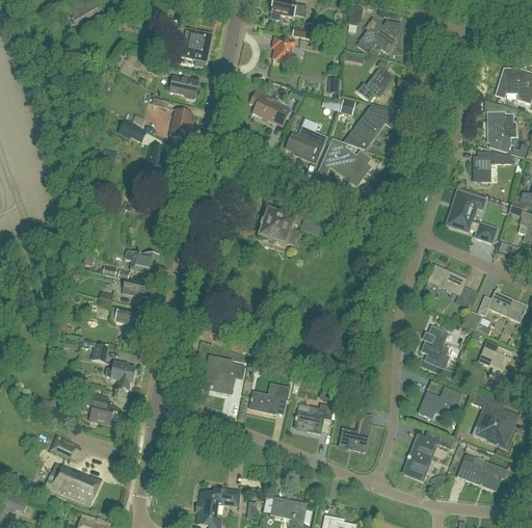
[(85,1),(85,0),(78,0),(64,8),(75,25),(99,11),(92,0),(87,0),(85,1)]
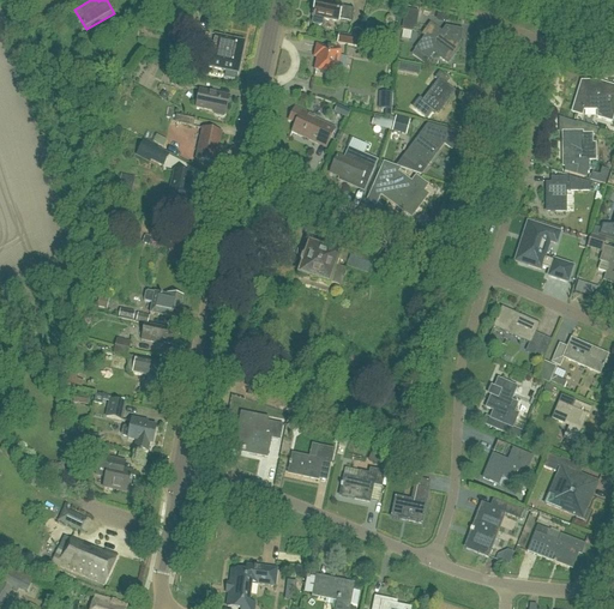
[(342,1),(333,0),(326,0),(325,1),(315,0),(313,13),(314,13),(313,18),(314,20),(320,22),(323,20),(324,16),(338,18),(339,16),(351,18),(354,5),(342,2),(342,1)]
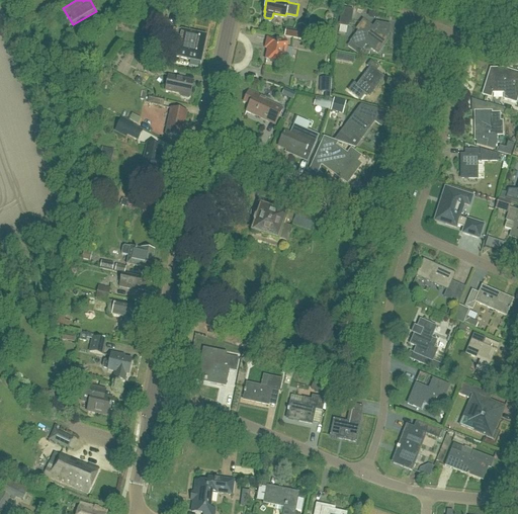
[(372,25),(362,17),(356,26),(358,28),(350,39),(351,39),(348,43),(358,51),(365,41),(375,49),(390,29),(389,29),(390,23),(375,20),(372,25)]
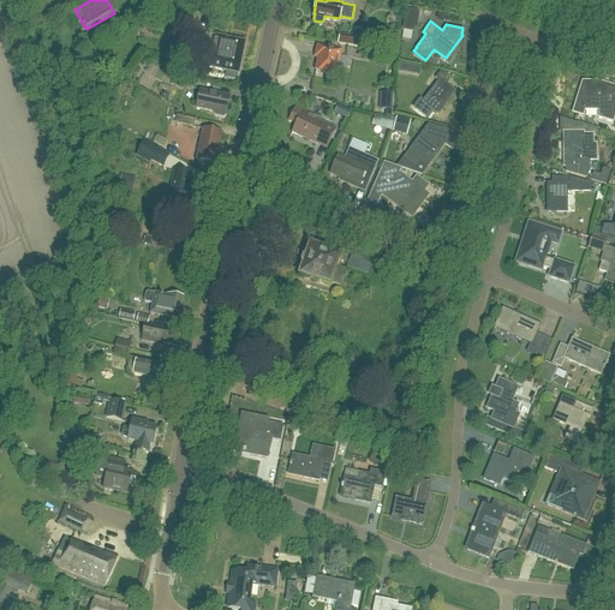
[(362,29),(353,28),(352,34),(339,30),(338,40),(362,45),(363,36),(360,35),(362,29)]
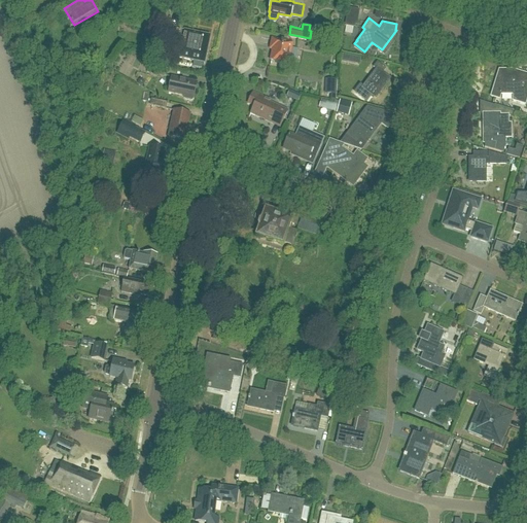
[(192,30),(170,26),(168,33),(182,36),(179,54),(187,56),(187,57),(195,58),(194,62),(195,64),(201,65),(203,64),(204,60),(210,33),(192,30)]
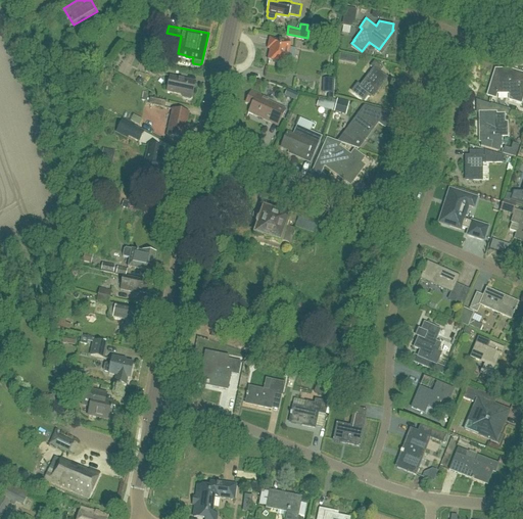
[(290,40),(271,35),(269,42),(271,42),(271,44),(272,44),(269,57),(285,61),(290,40)]
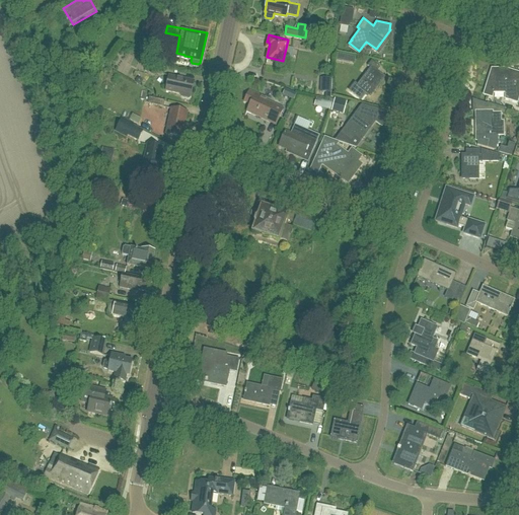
[(342,60),(357,61),(357,54),(343,53),(342,60)]
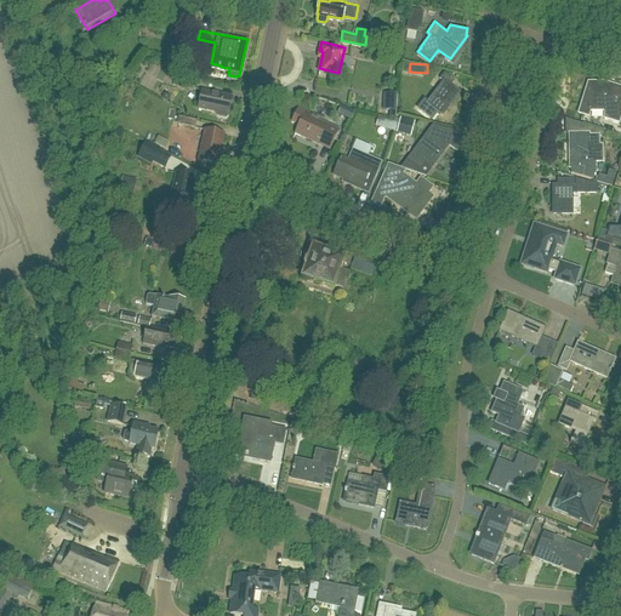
[(455,77),(445,69),(440,75),(444,79),(428,100),(443,112),(456,95),(450,90),(454,85),(450,83),(455,77)]
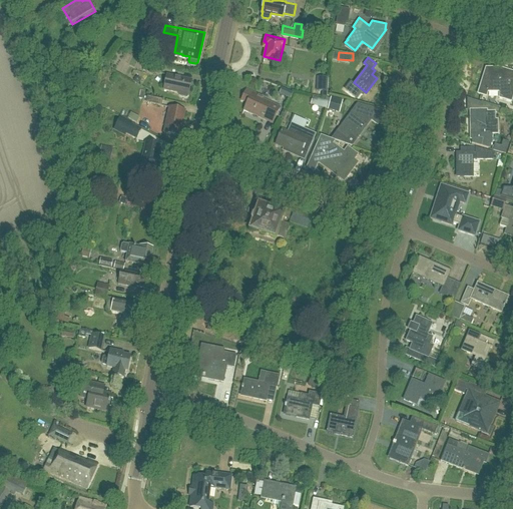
[(161,62),(146,59),(144,69),(159,72),(161,62)]
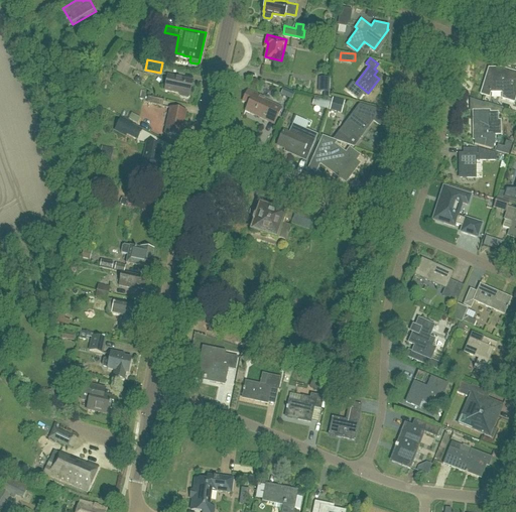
[(515,90),(515,71),(502,67),(489,67),(481,92),(488,94),(490,89),(500,89),(501,96),(513,100),(515,90)]
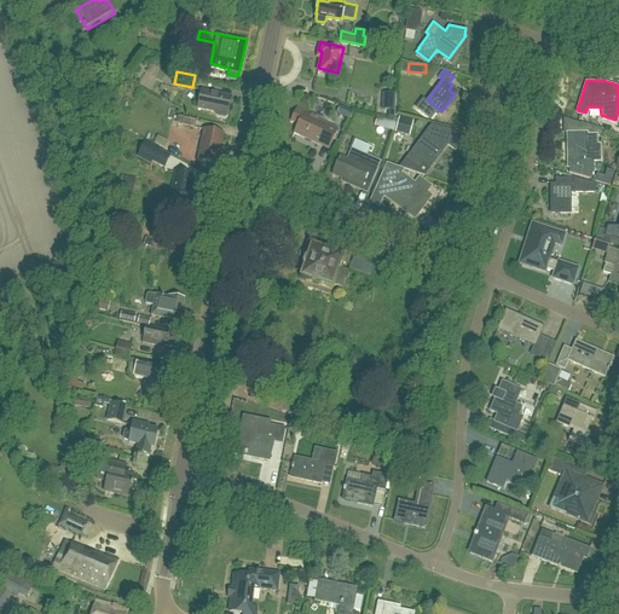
[(231,93),(202,87),(198,105),(217,109),(217,111),(218,113),(225,115),(227,114),(227,111),(231,93)]
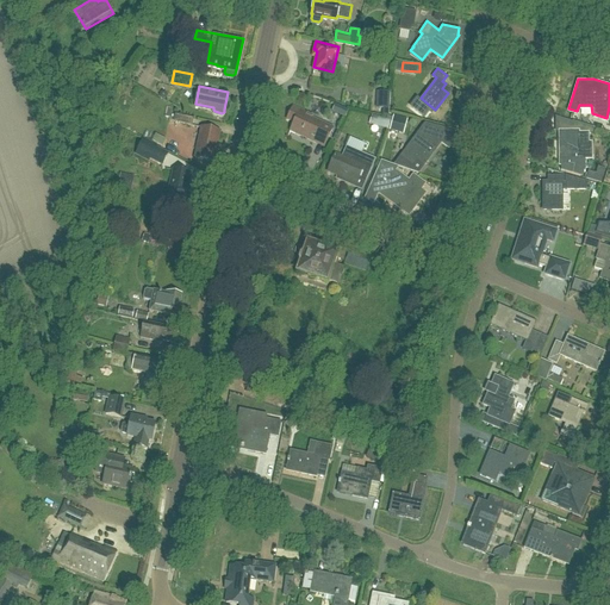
[(391,89),(379,88),(377,106),(383,106),(383,112),(390,113),(391,108),(388,107),(391,89)]
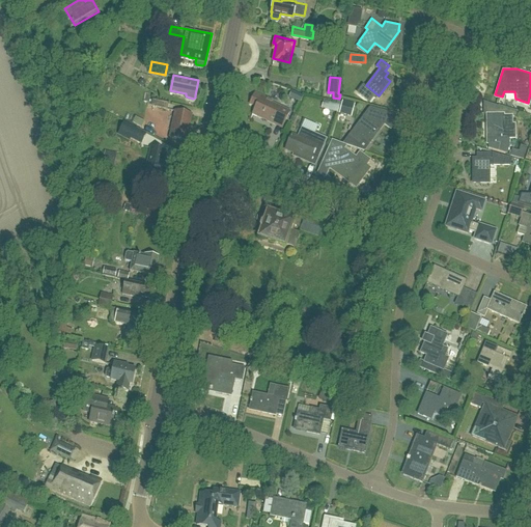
[(254,89),(249,101),(255,104),(252,111),(282,125),(289,109),(272,101),(273,99),(254,89)]
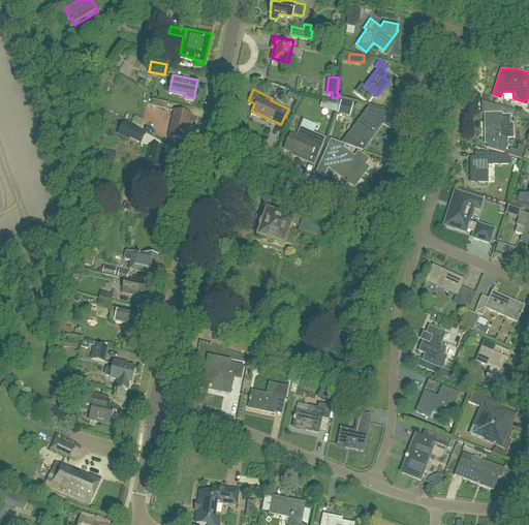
[(167,100),(148,95),(146,101),(166,106),(167,100)]
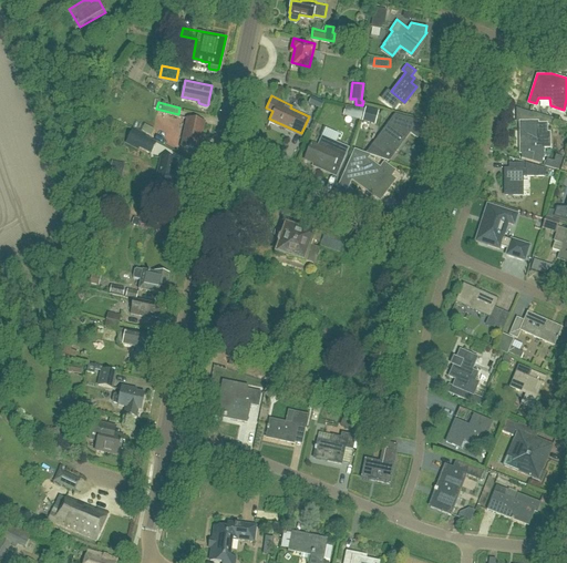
[(369,103),(364,118),(377,122),(381,108),(369,103)]
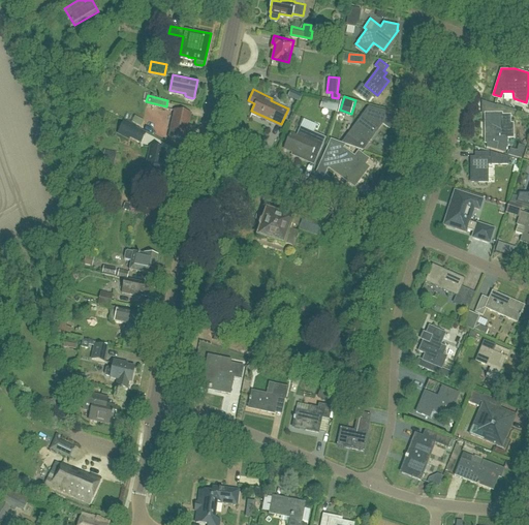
[(348,131),(360,140),(363,135),(368,140),(379,125),(377,123),(387,110),(369,104),(349,131),(348,130),(348,131)]
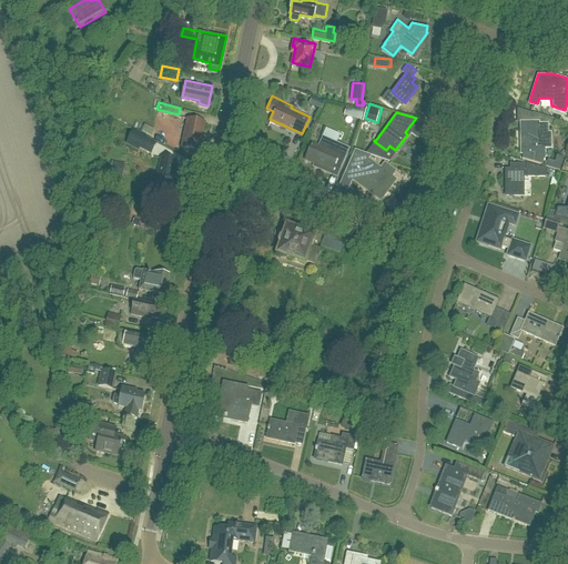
[(204,120),(188,117),(181,145),(199,149),(204,120)]
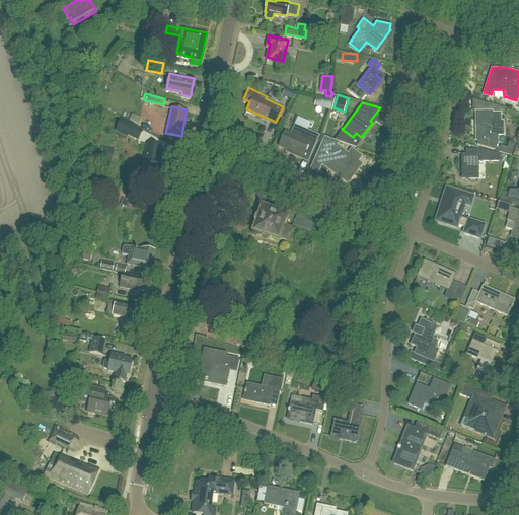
[(493,111),(493,109),(475,109),(476,133),(484,133),(484,145),(498,144),(498,132),(498,122),(501,122),(501,109),(493,111)]
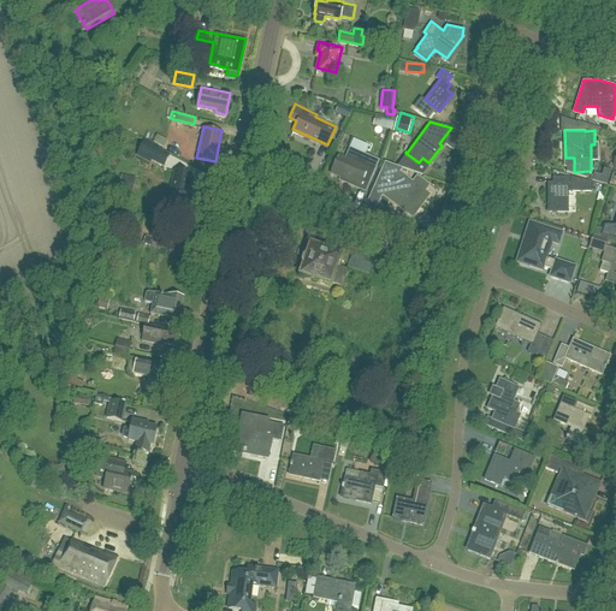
[(170,152),(144,137),(137,152),(163,165),(170,152)]
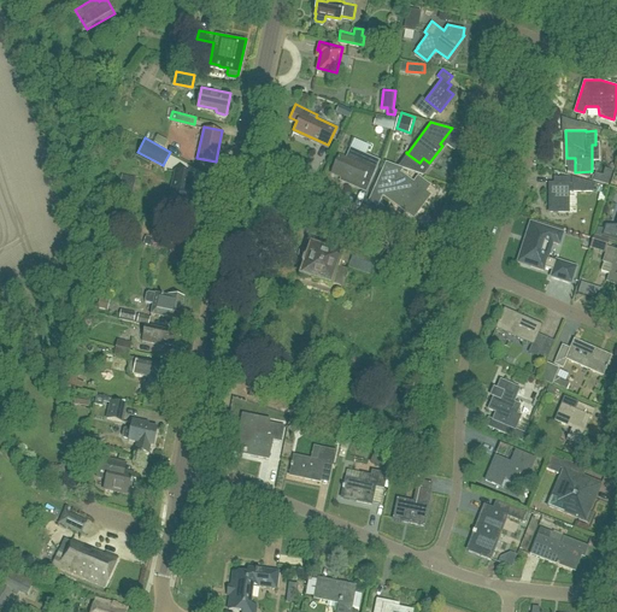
[(365,152),(350,146),(345,156),(339,152),(331,170),(360,183),(364,174),(371,176),(378,160),(364,154),(365,152)]
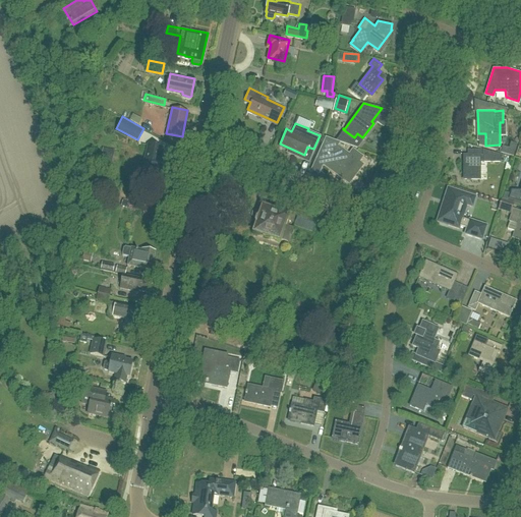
[(338,170),(337,171),(349,181),(363,162),(359,159),(362,155),(353,148),(349,153),(340,145),(323,138),(316,156),(335,170),(336,169),(338,170)]
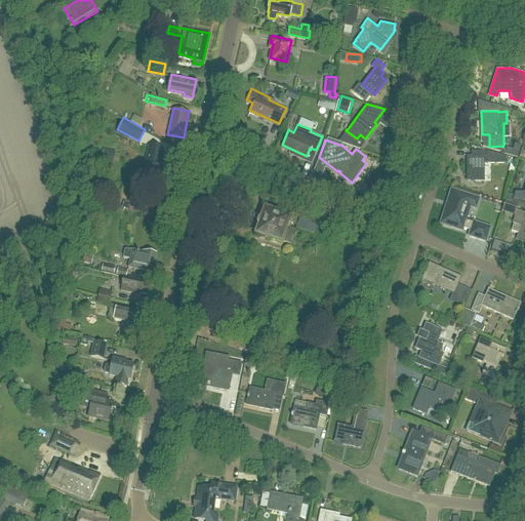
[(164,146),(149,143),(145,162),(153,163),(151,175),(164,178),(164,176),(172,177),(173,172),(176,171),(174,169),(175,163),(167,161),(167,159),(161,157),(164,146)]
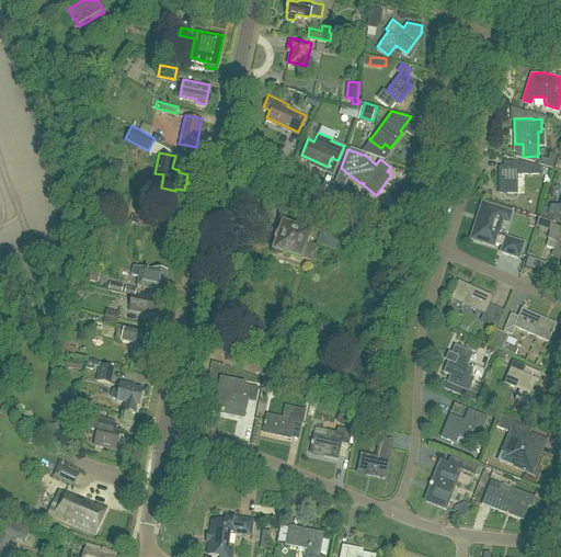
[(123,159),(110,157),(107,169),(121,172),(123,159)]
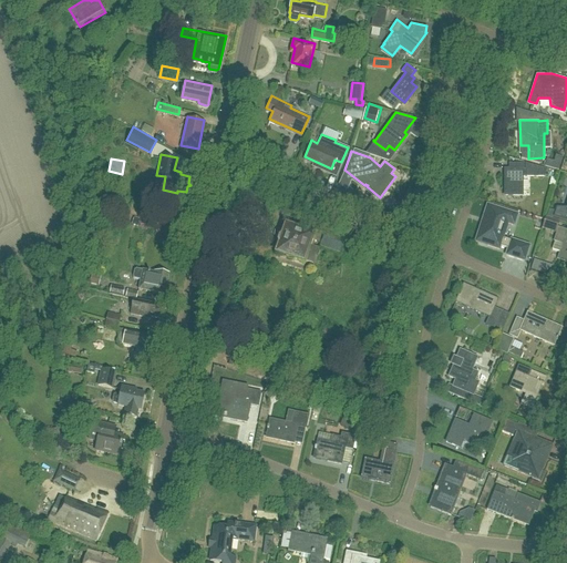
[(563,169),(563,161),(547,159),(546,167),(563,169)]
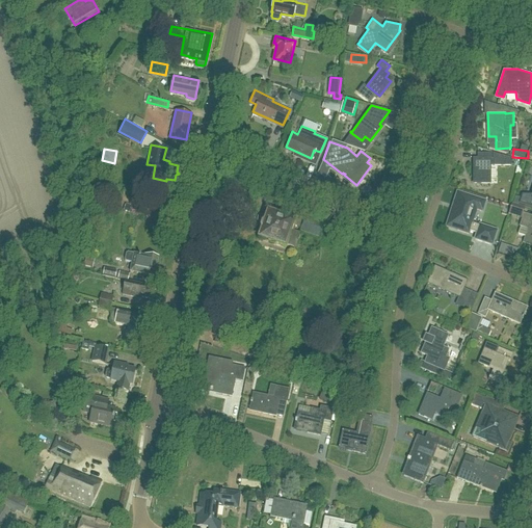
[(493,151),(477,151),(477,156),(476,156),(476,162),(474,161),(474,180),(489,180),(490,157),(493,157),(493,151)]
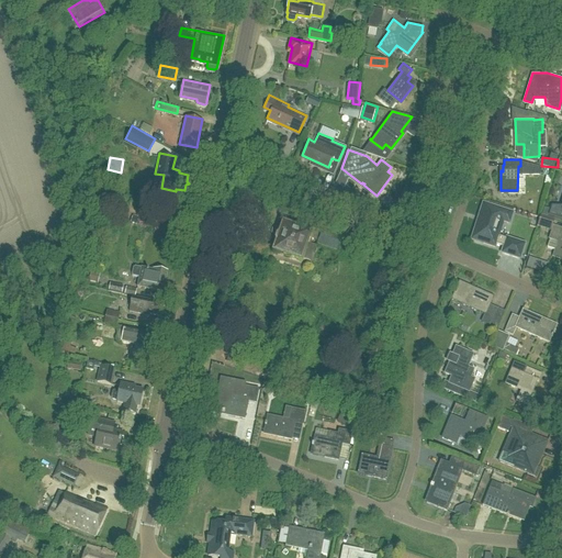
[(524,241),(498,233),(503,219),(508,221),(513,210),(483,201),(471,236),(494,244),(495,241),(504,244),(502,249),(519,256),(524,241)]
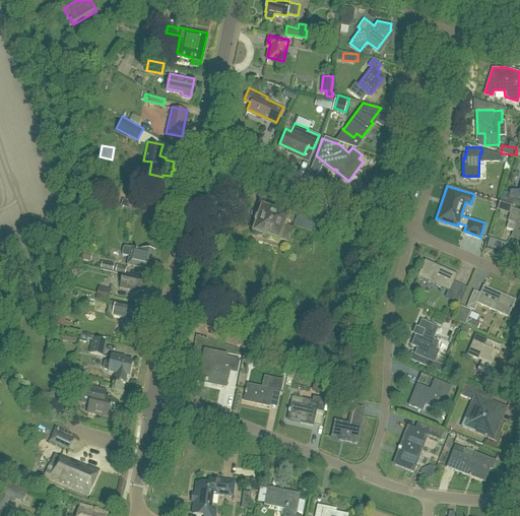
[(519,188),(510,188),(507,197),(519,200),(519,188)]
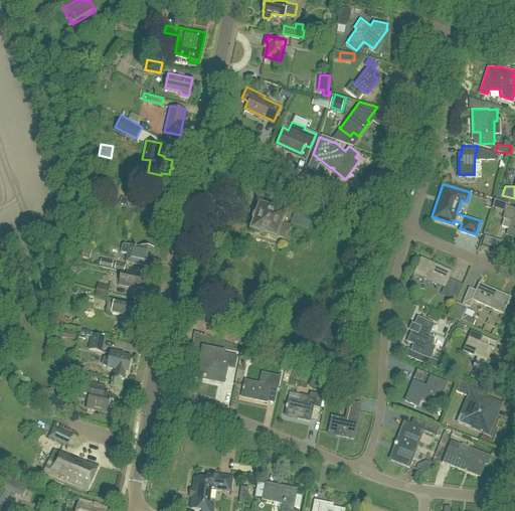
[(509,199),(495,195),(492,204),(505,209),(509,199)]
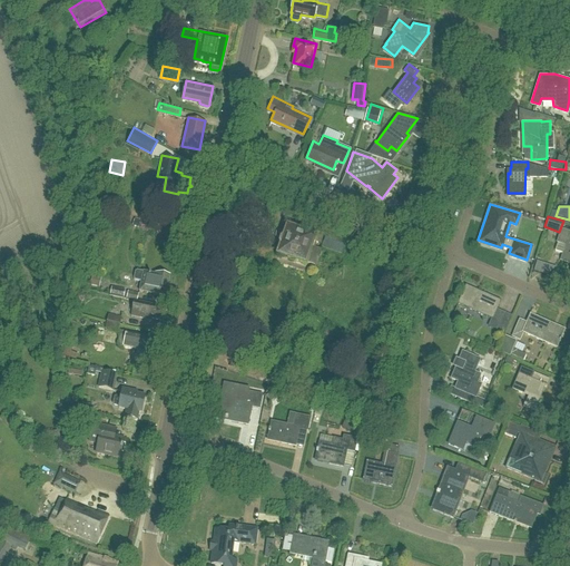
[(326,232),(303,223),(301,228),(288,224),(285,234),(283,233),(281,234),(279,238),(279,241),(282,242),(278,252),(305,262),(308,252),(320,255),(323,245),(343,252),(347,238),(353,241),(356,232),(343,226),(340,235),(327,231),(326,232)]
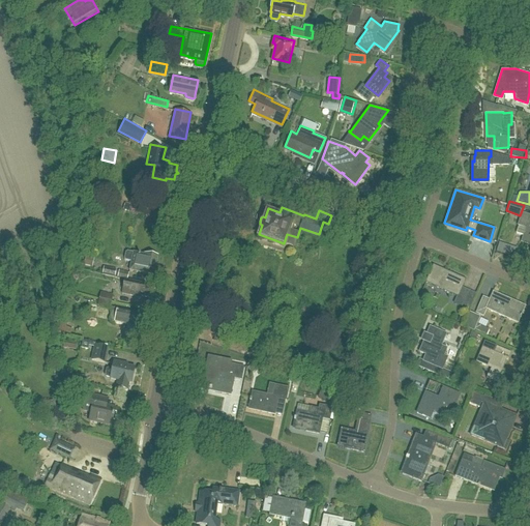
[(529,213),(523,211),(520,222),(520,223),(517,231),(525,233),(523,239),(529,241),(529,213)]
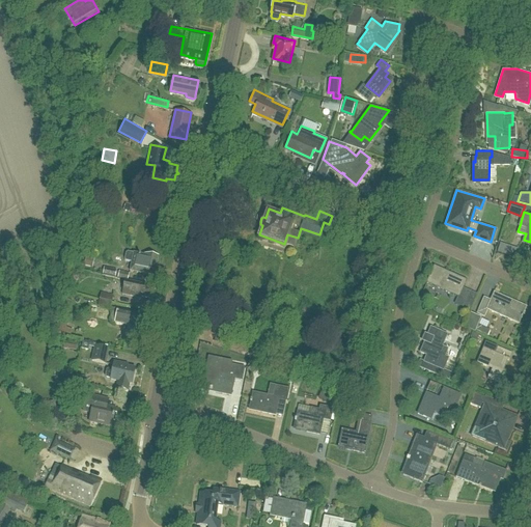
[(133,251),(128,250),(126,251),(124,256),(126,258),(131,259),(130,268),(138,270),(157,274),(159,266),(156,266),(158,254),(144,252),(133,250),(133,251)]
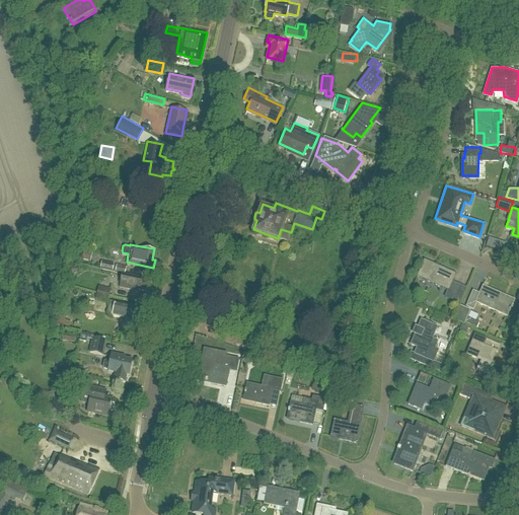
[(126,264),(101,259),(100,266),(124,271),(126,264)]
